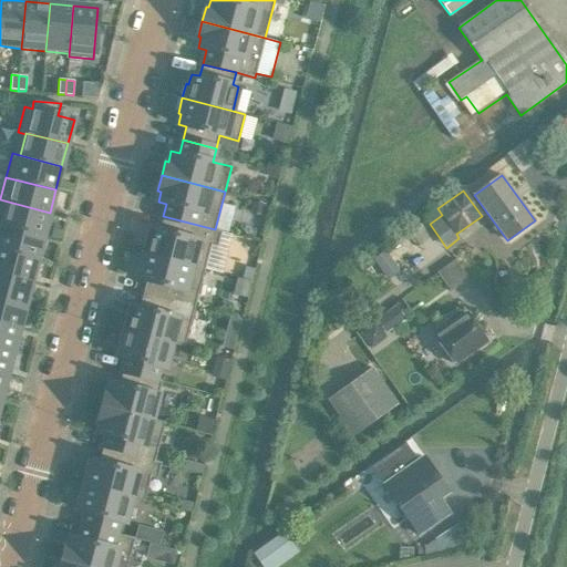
[(0,224),(43,236),(50,213),(0,199),(0,224)]
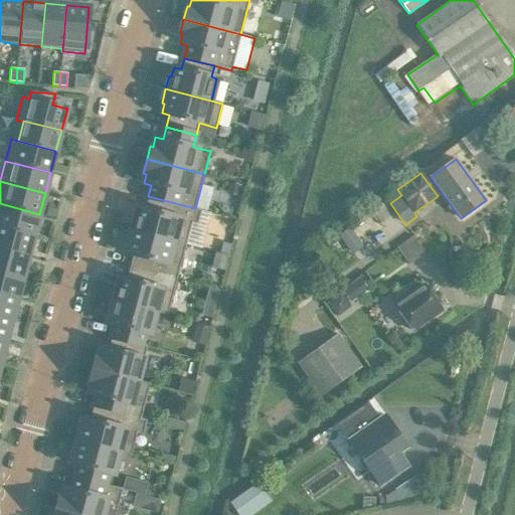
[(132,216),(129,229),(186,244),(191,223),(197,224),(201,210),(195,208),(148,196),(145,209),(137,207),(136,212),(135,216),(132,216)]
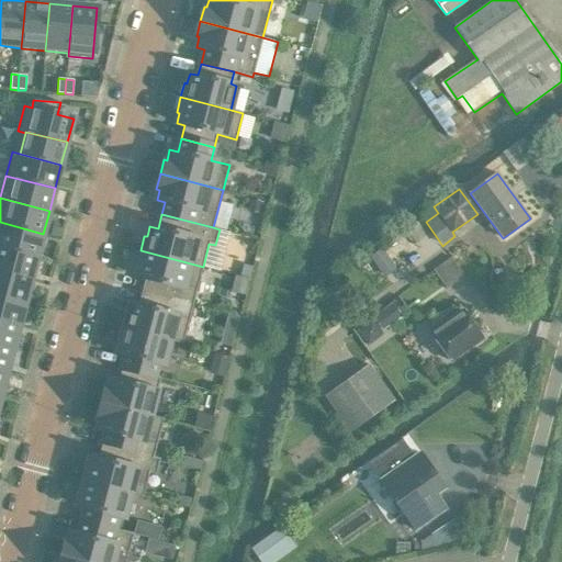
[(0,247),(37,257),(43,234),(0,222),(0,247)]
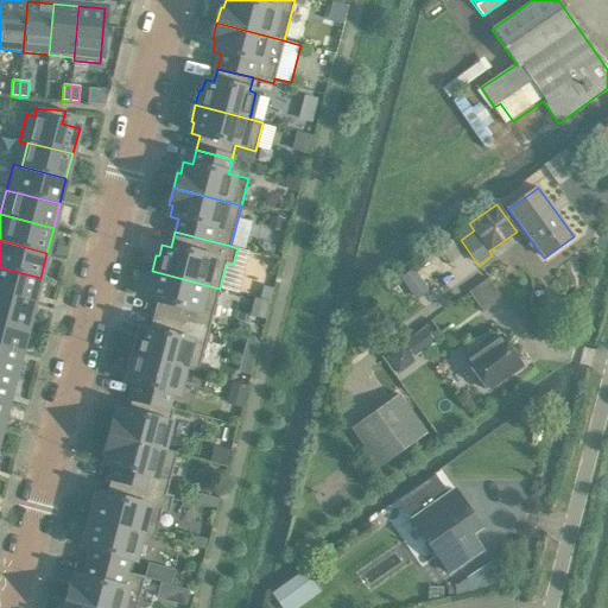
[(0,293),(33,303),(40,278),(0,267),(0,293)]
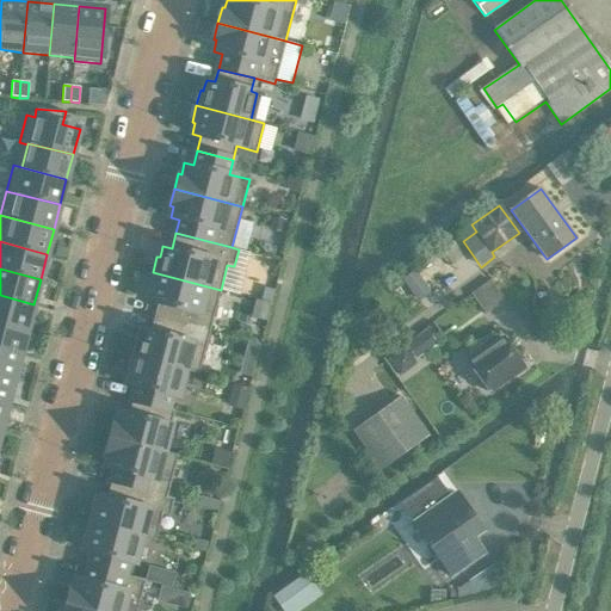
[(153,272),(148,289),(152,289),(150,294),(148,301),(158,303),(153,319),(189,327),(210,333),(221,290),(153,272)]
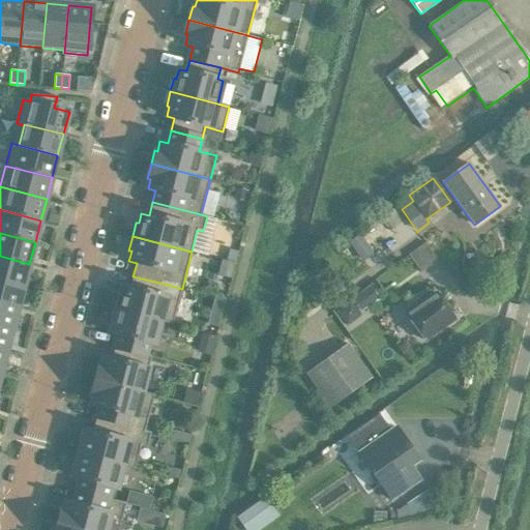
[(364,242),(353,251),(361,262),(373,254),(364,242)]
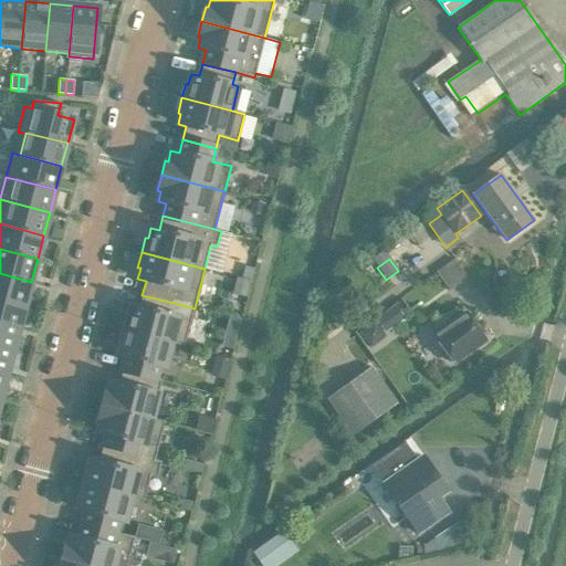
[(0,297),(25,305),(31,282),(0,273),(0,297)]
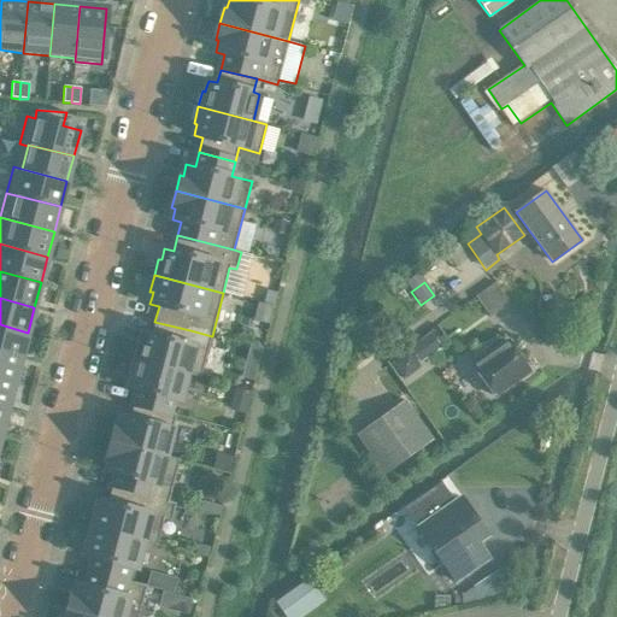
[(136,342),(133,359),(181,371),(201,377),(209,350),(212,336),(191,330),(154,322),(152,334),(142,333),(141,339),(140,344),(136,342)]
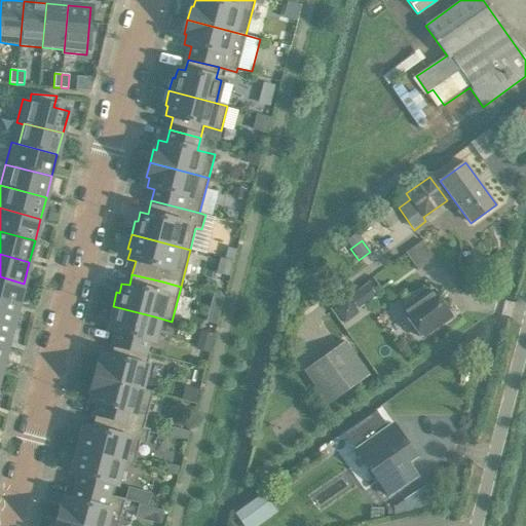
[(0,300),(17,305),(24,284),(0,276),(0,300)]
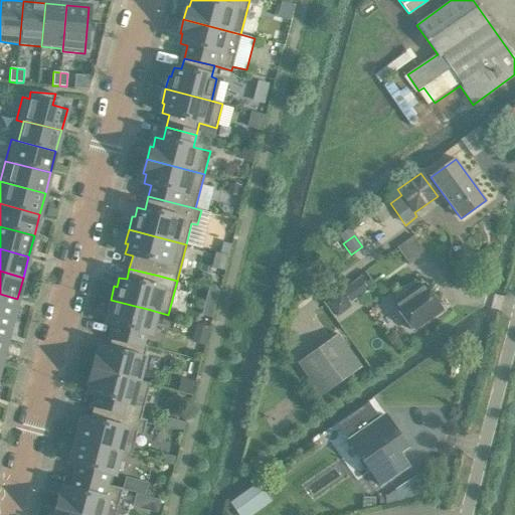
[(358,279),(340,291),(349,304),(367,291),(358,279)]
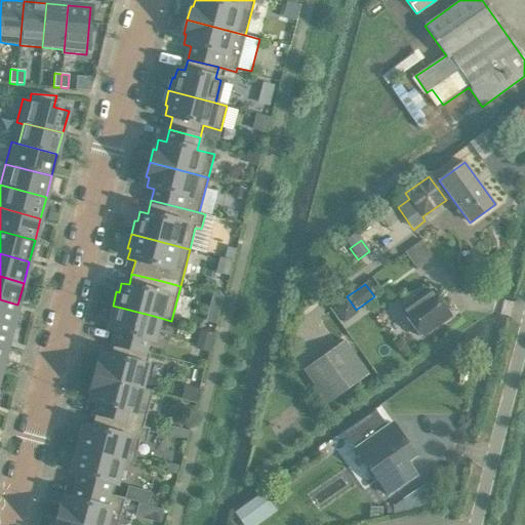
[(450,316),(433,290),(402,312),(420,337),(450,316)]
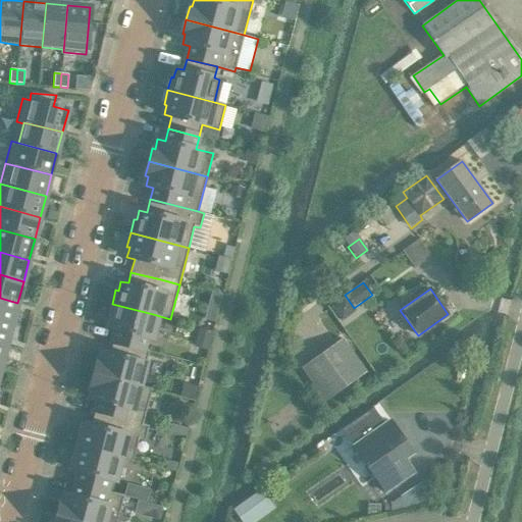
[(0,320),(12,324),(17,303),(0,298),(0,320)]
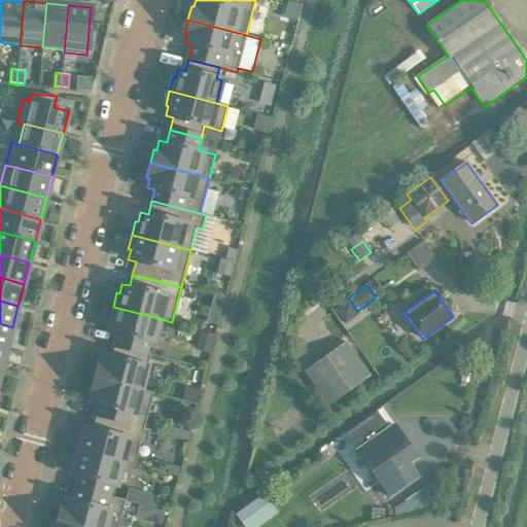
[(349,301),(336,310),(345,323),(358,313),(349,301)]
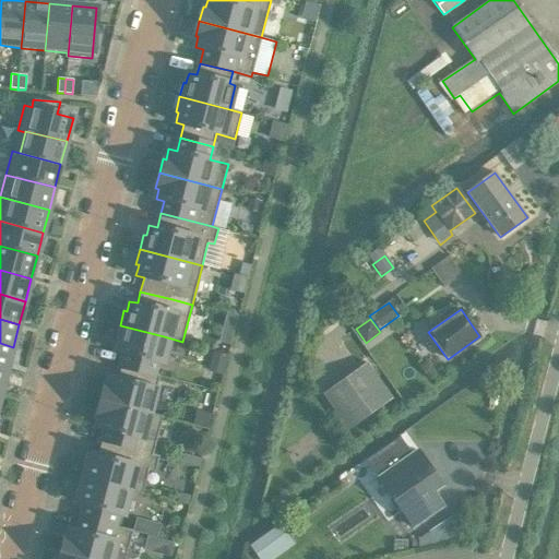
[(120,325),(116,340),(119,341),(118,345),(116,351),(125,353),(121,365),(154,373),(164,336),(120,325)]
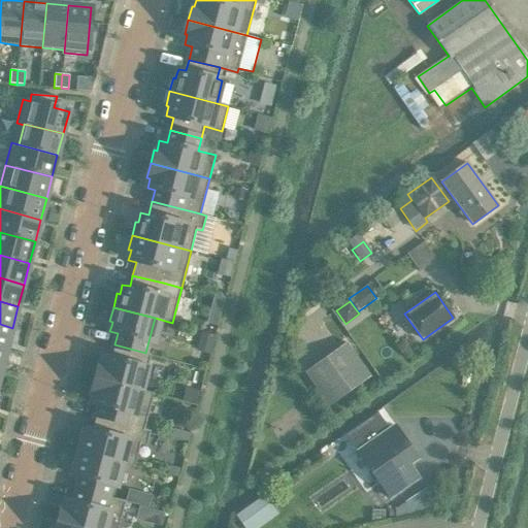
[(0,347),(7,349),(12,328),(0,324),(0,347)]
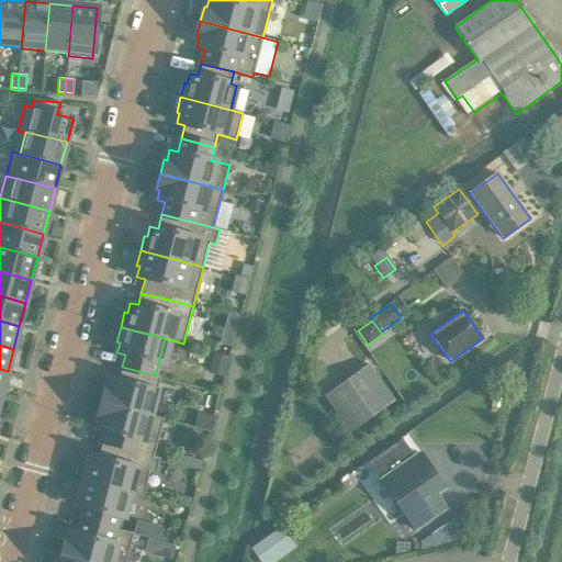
[(394,401),(368,364),(324,395),(350,433),(394,401)]
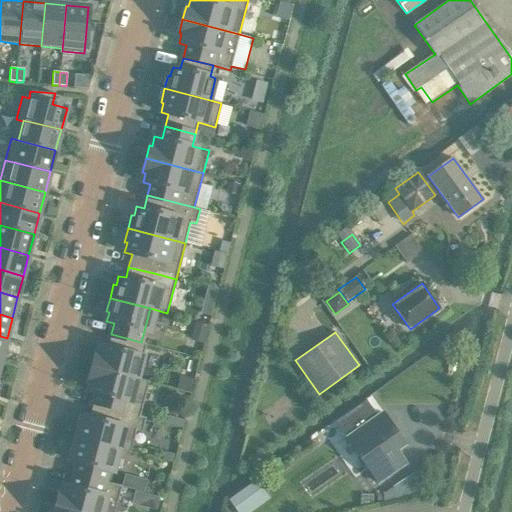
[(95,354),(92,367),(137,378),(146,344),(141,342),(111,334),(107,347),(100,345),(98,355),(95,354)]
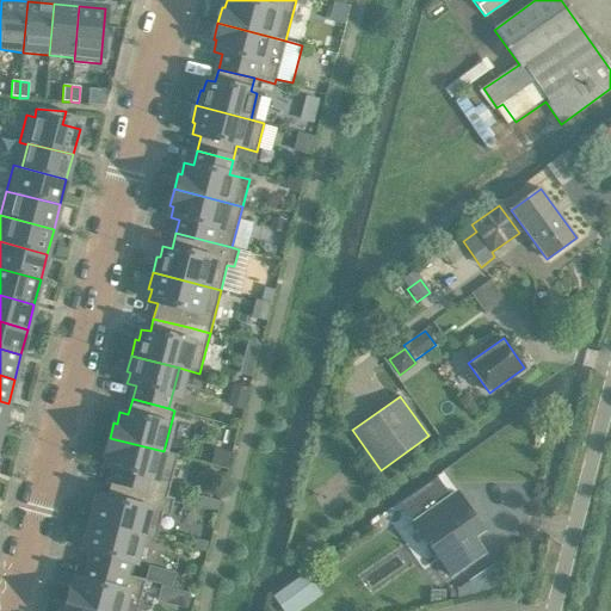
[(110,438),(105,455),(109,456),(105,467),(113,469),(111,482),(167,497),(178,455),(164,451),(110,438)]
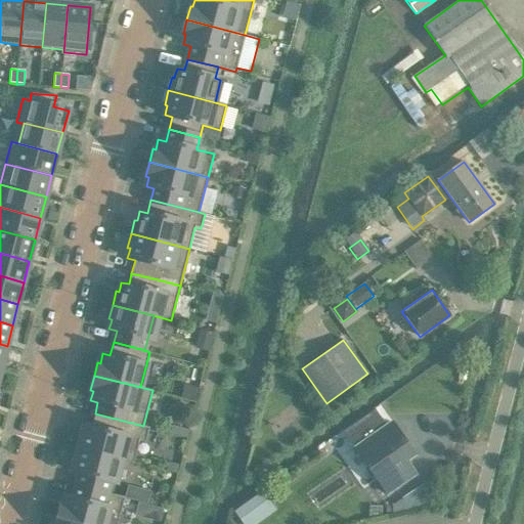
[(79,434),(75,448),(122,461),(133,464),(139,441),(145,442),(148,428),(143,426),(95,413),(91,427),(84,425),(83,430),(82,434),(79,434)]
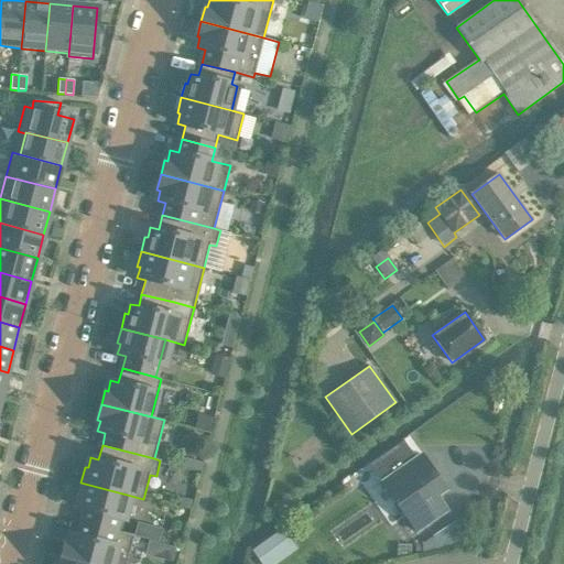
[(437,496),(446,489),(422,454),(386,479),(410,513),(405,517),(415,532),(447,510),(437,496)]
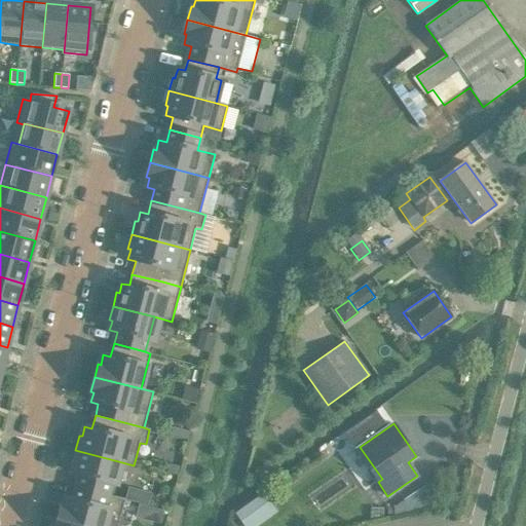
[(75,450),(72,463),(74,463),(73,467),(72,474),(79,476),(76,487),(107,495),(110,484),(116,485),(122,462),(75,450)]
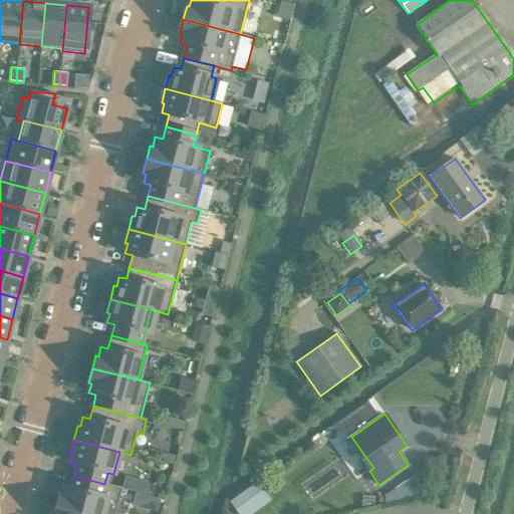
[(59,495),(55,509),(75,513),(114,513),(121,488),(104,484),(74,476),(71,488),(64,487),(61,496),(59,495)]
